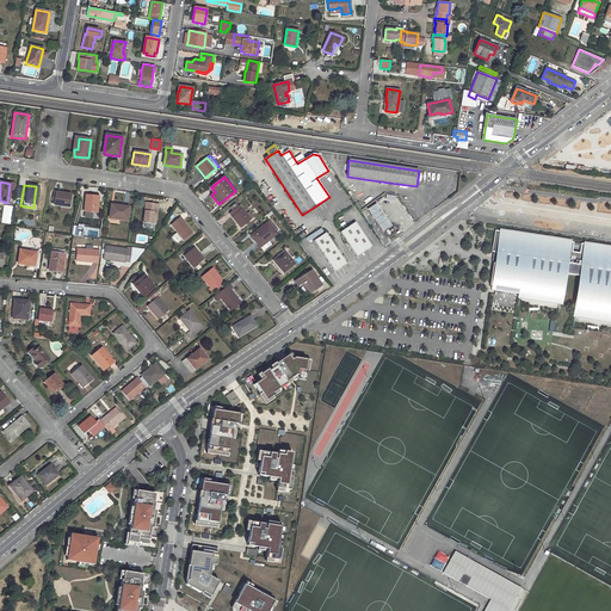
[(56,192),(54,204),(60,205),(69,207),(72,195),(56,192)]
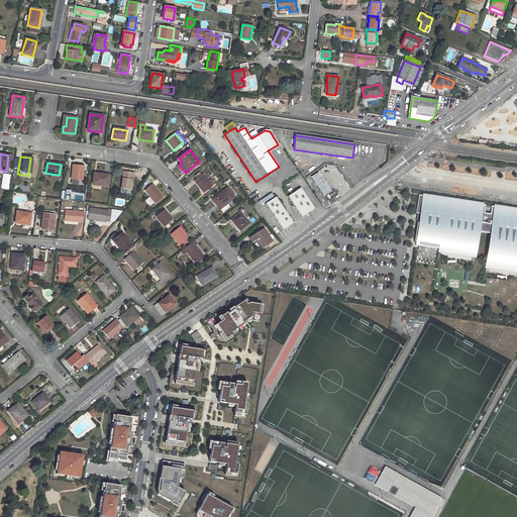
[(73,166),(72,179),(79,180),(82,180),(83,167),(73,166)]
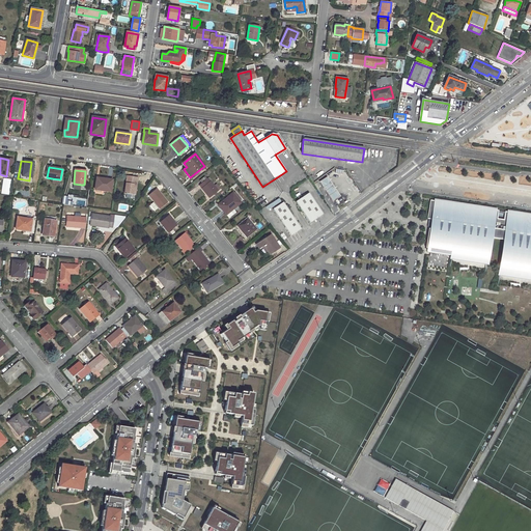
[(137,182),(136,182),(137,177),(127,176),(124,193),(135,195),(137,182)]
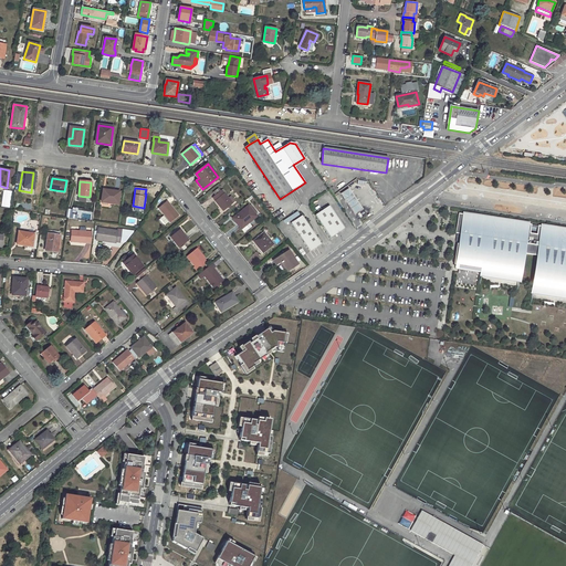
[(103,189),(102,202),(117,205),(119,192),(103,189)]
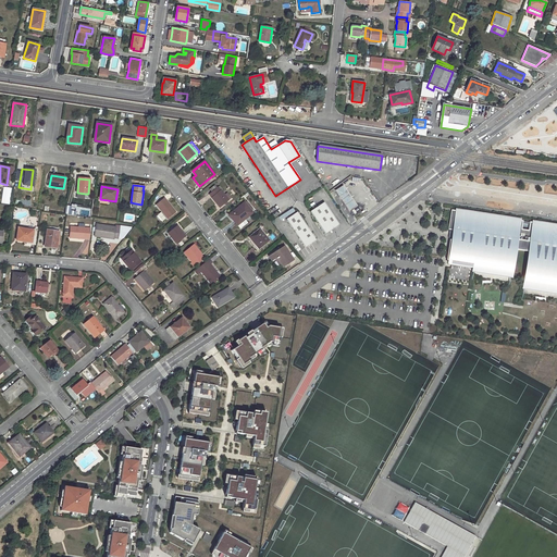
[(343,186),(336,190),(339,196),(347,192),(343,186)]
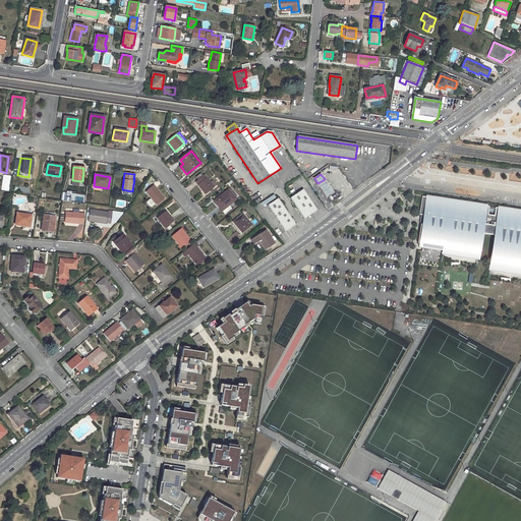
[(204,175),(195,182),(206,194),(210,191),(213,189),(217,185),(213,180),(210,182),(204,175)]
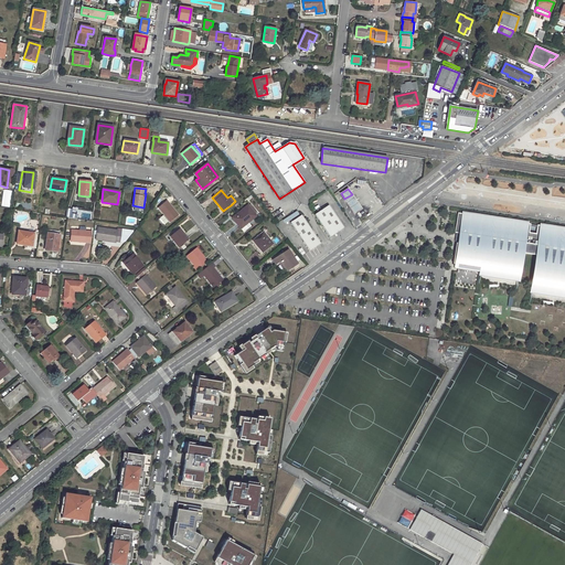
[(320,194),(308,203),(315,211),(320,208),(316,202),(322,196),(320,194)]
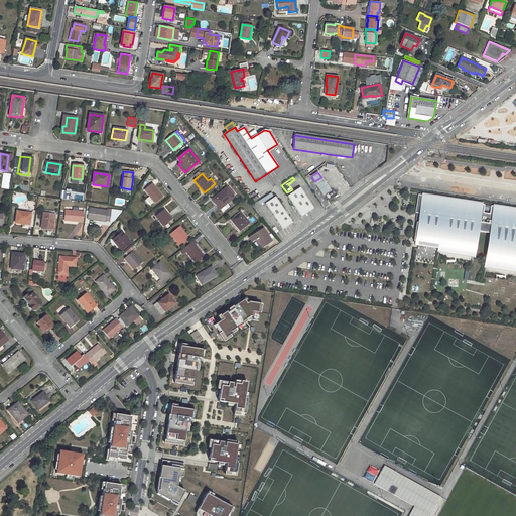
[(323,180),(316,184),(323,195),(330,190),(323,180)]
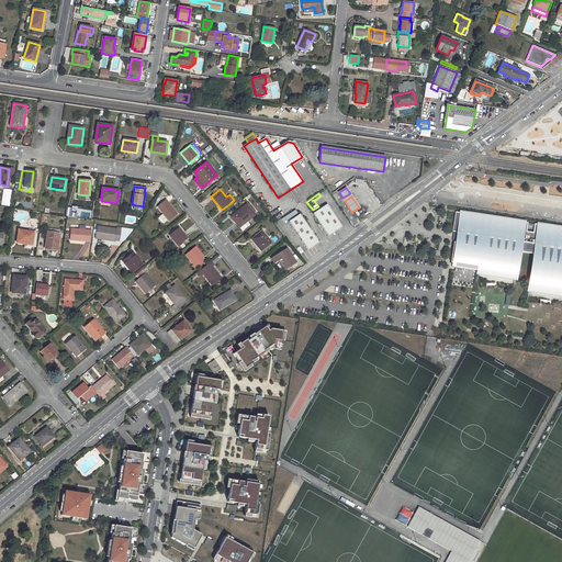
[(165,200),(157,208),(165,216),(168,221),(168,222),(178,214),(168,203),(168,204),(165,200)]
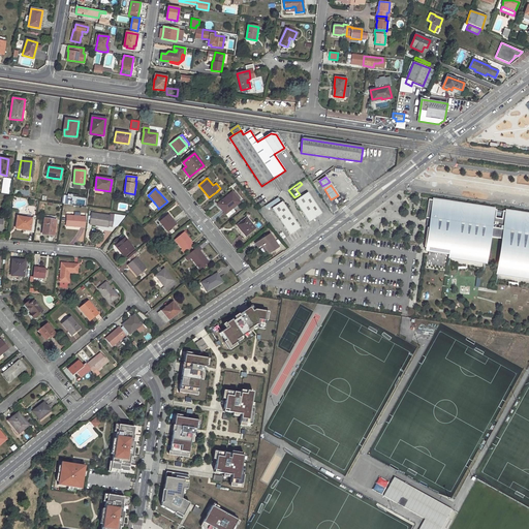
[(308,192),(294,201),(309,222),(322,214),(308,192)]
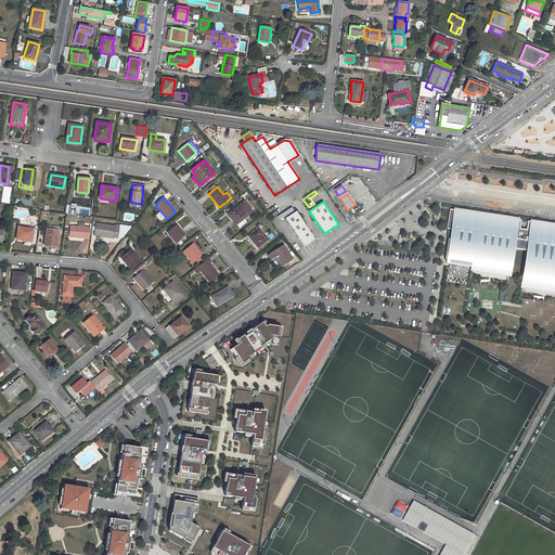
[(232,211),(229,215),(236,224),(244,219),(252,213),(249,210),(246,205),(244,203),(234,209),(235,211),(233,213),(232,211)]
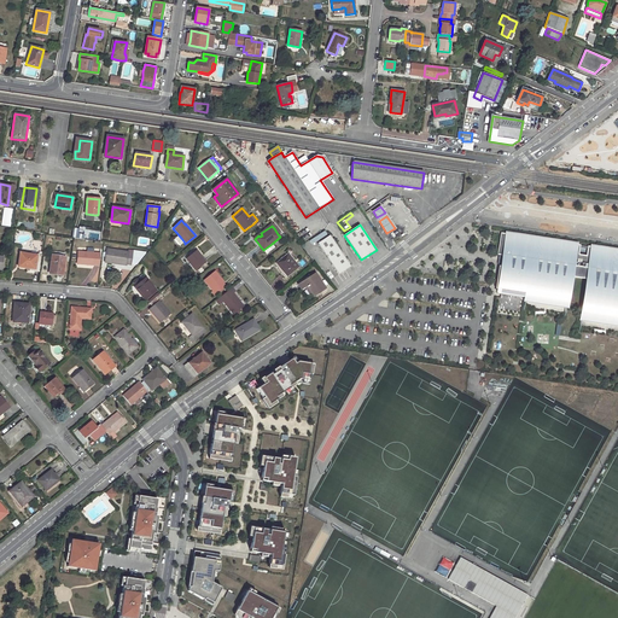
[(73,238),(83,239),(85,234),(79,233),(79,228),(74,227),(73,238)]
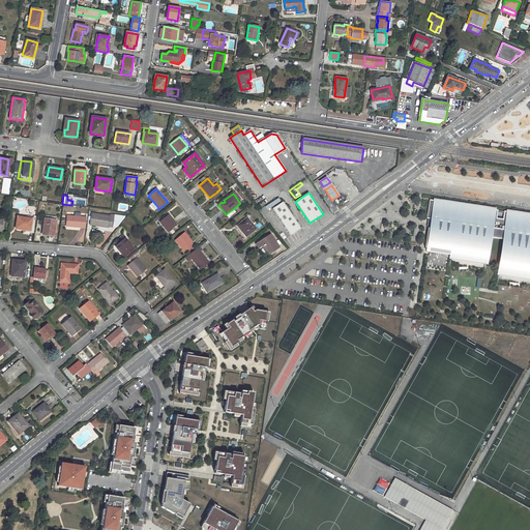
[(529,214),(503,211),(500,211),(497,210),(429,200),(427,218),(432,219),(430,231),(429,231),(425,252),(450,256),(450,255),(486,260),(490,237),(503,239),(498,271),(529,275),(529,214)]
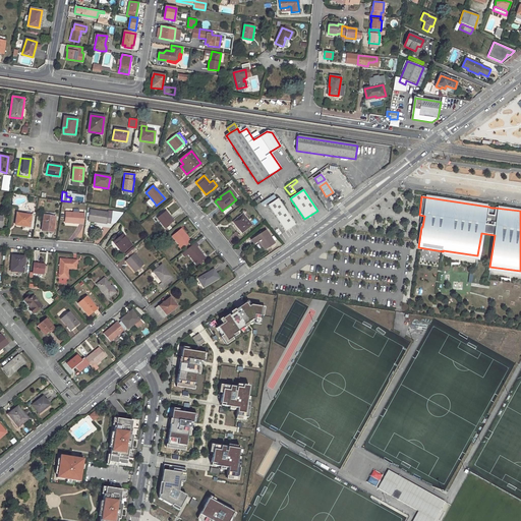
[(278,198),(269,206),(286,232),(296,225),(278,198)]
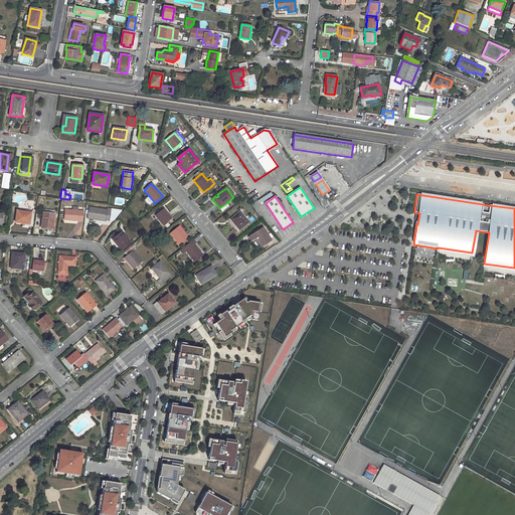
[(226,203),(219,208),(222,211),(229,206),(226,203)]
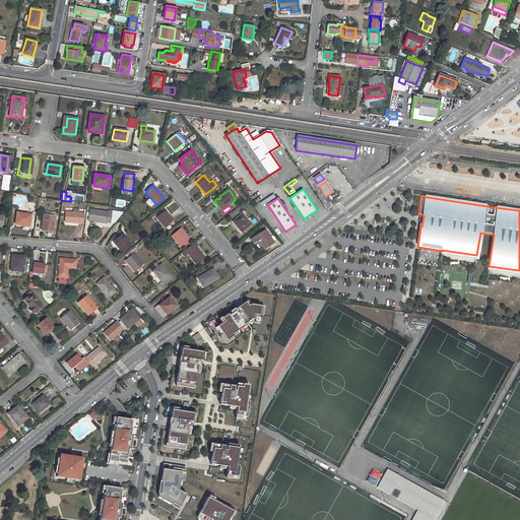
[(90,209),(88,220),(106,223),(106,222),(110,222),(111,213),(90,209)]
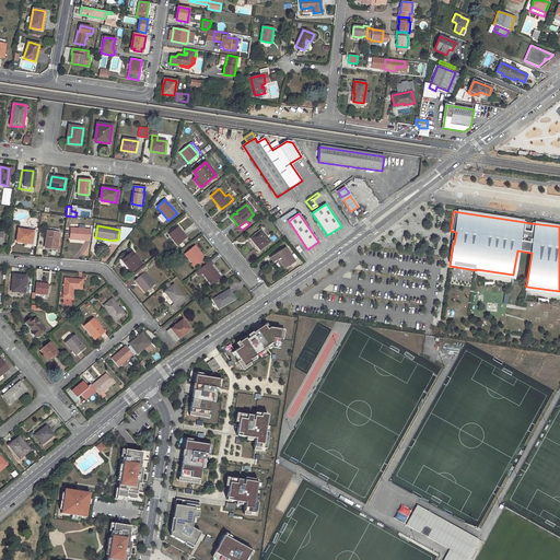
[(178,228),(170,235),(177,245),(186,237),(178,228)]
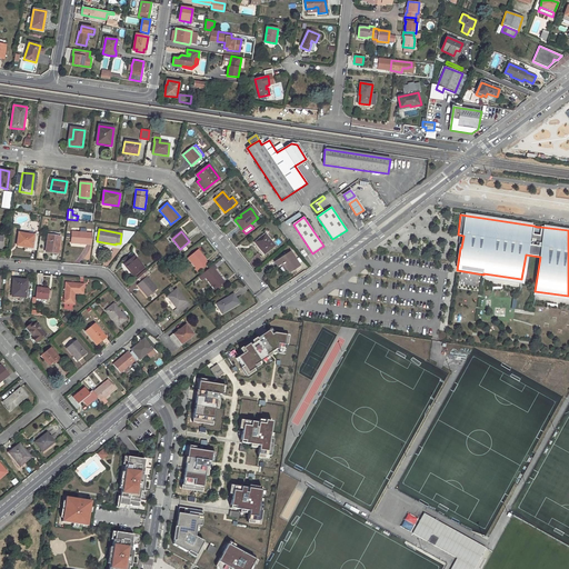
[(19,233),(17,246),(32,248),(33,242),(37,242),(39,235),(29,232),(29,235),(19,233)]
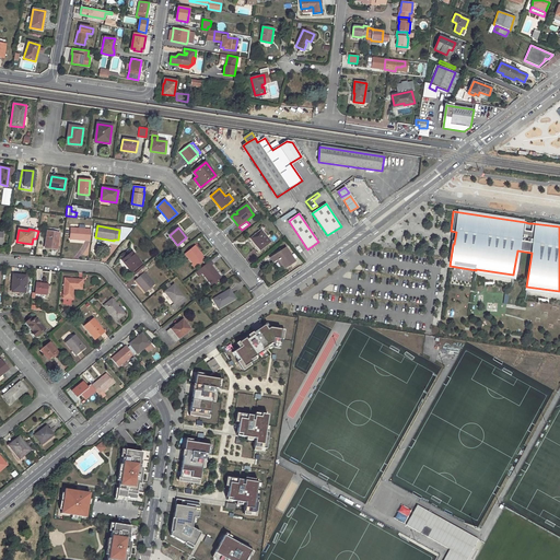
[(71,229),(70,240),(89,241),(90,230),(71,229)]
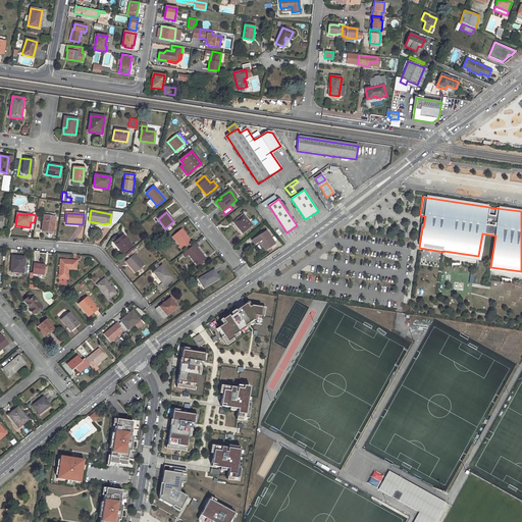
[(244,214),(233,222),(243,233),(253,225),(244,214)]
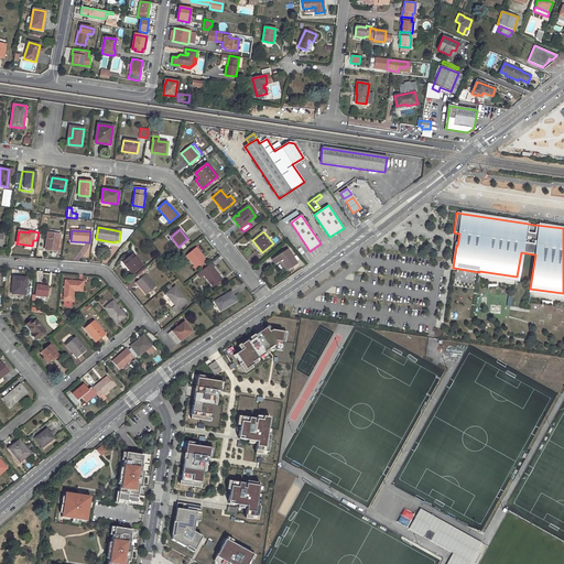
[(47,234),(46,245),(45,250),(57,251),(60,235),(47,234)]
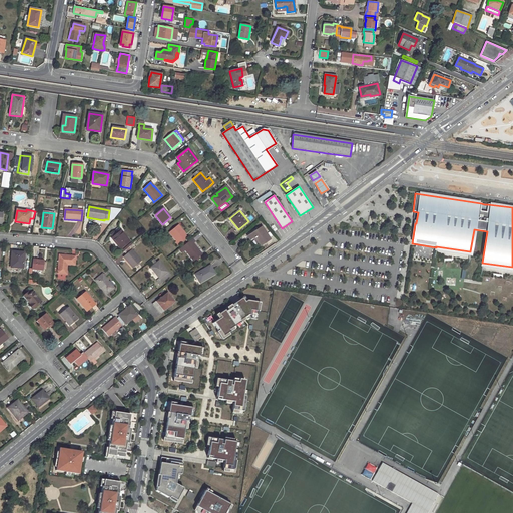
[(187,238),(184,234),(186,234),(178,225),(169,232),(176,241),(175,242),(178,245),(187,238)]
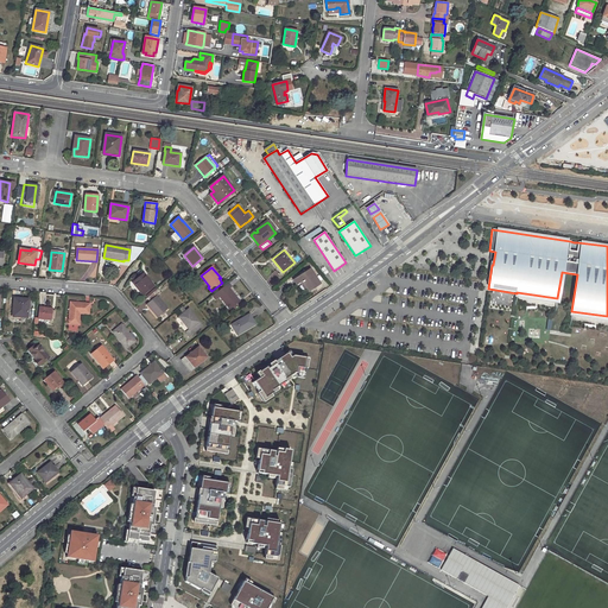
[(310,268),(293,280),(297,285),(301,283),(303,282),(310,292),(321,284),(310,268)]
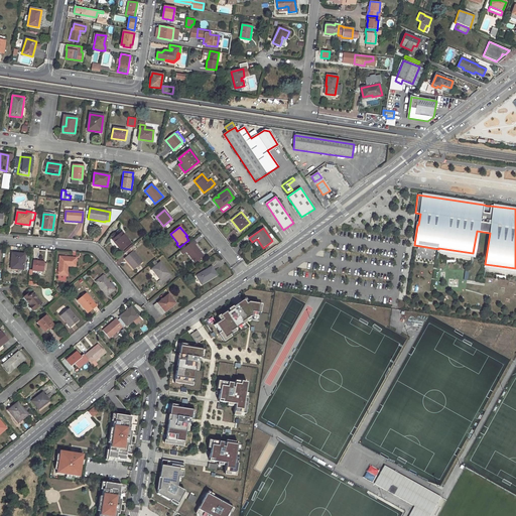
[(114,239),(113,240),(121,251),(130,243),(122,233),(121,234),(114,239)]
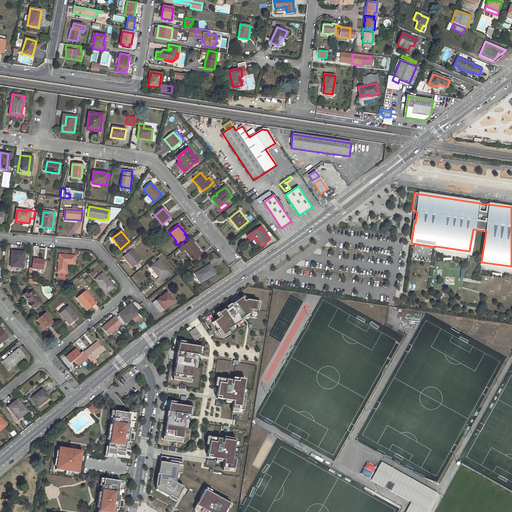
[(192,238),(179,249),(182,252),(185,250),(193,261),(196,258),(198,257),(201,254),(193,243),(195,241),(192,238)]
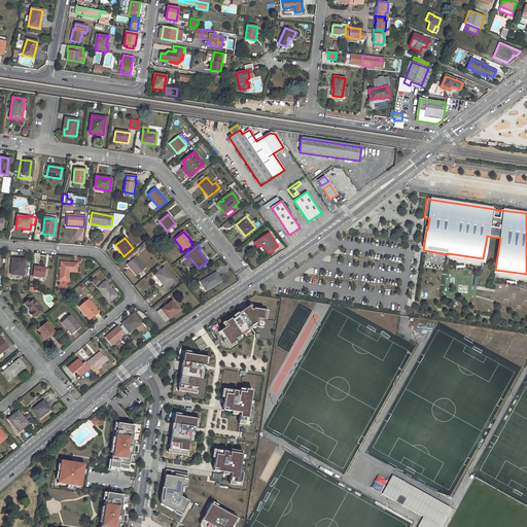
[(145,268),(136,257),(139,254),(136,251),(128,258),(130,261),(128,264),(137,275),(145,268)]
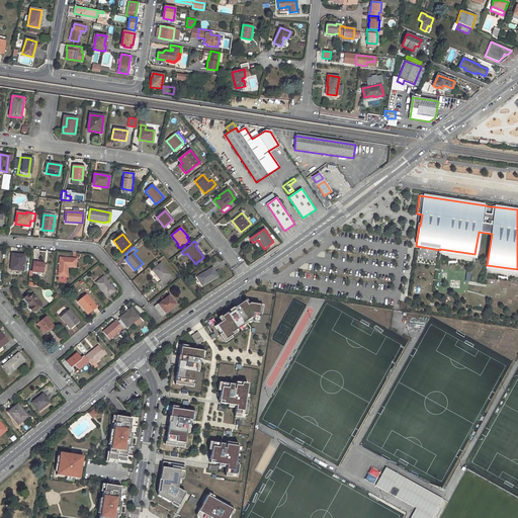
[(12,254),(11,270),(16,270),(17,270),(23,270),(24,255),(12,254)]
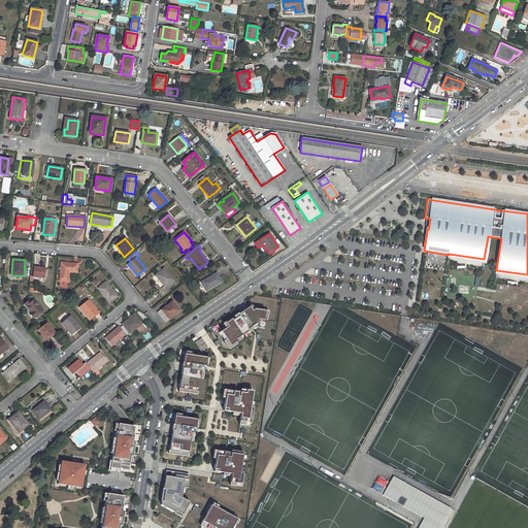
[(69,274),(67,274),(68,272),(69,272),(77,272),(78,264),(62,263),(60,282),(69,282),(69,274)]
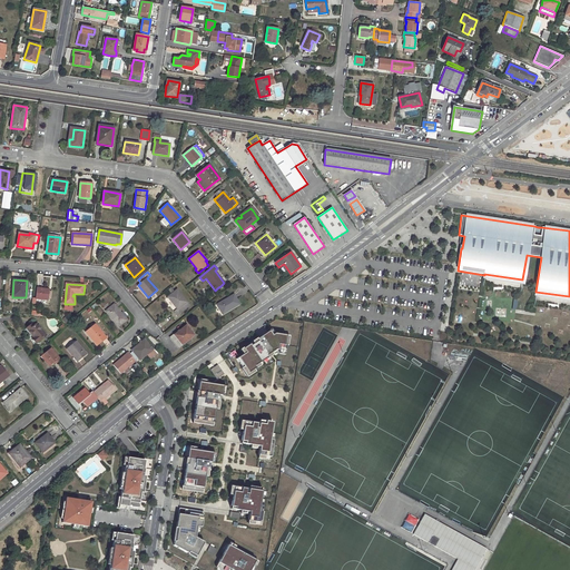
[(37,287),(36,300),(48,301),(50,290),(37,287)]
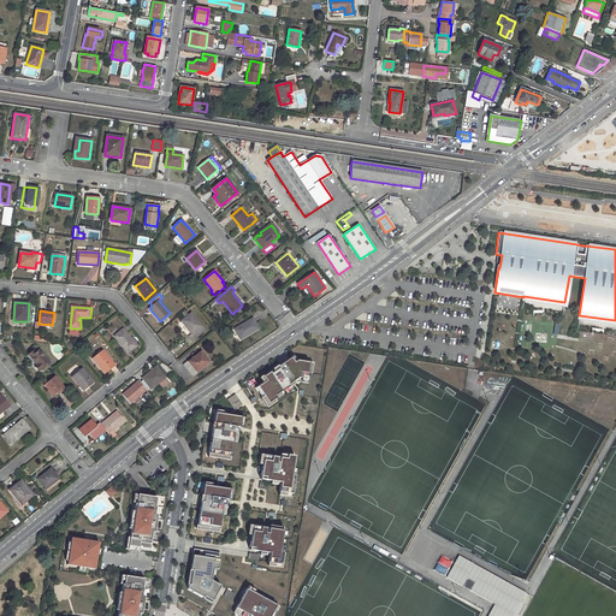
[(185,319),(182,321),(191,335),(190,336),(194,339),(205,331),(191,314),(189,317),(185,319)]
